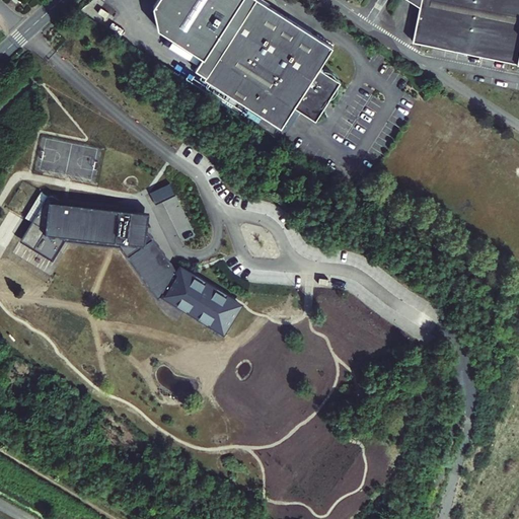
[(195,71),(205,77),(252,0),(155,0),(152,7),(157,30),(203,58),(195,71)]
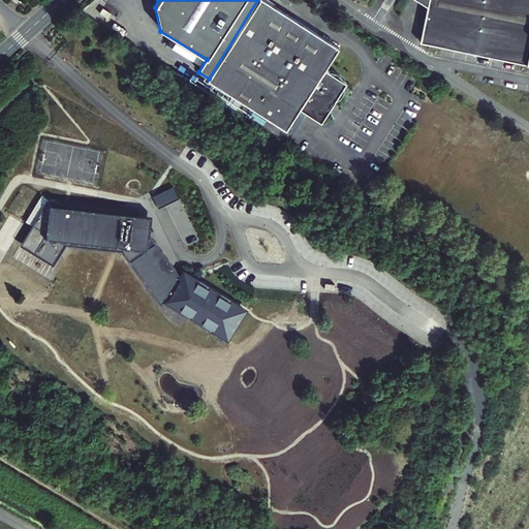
[(328,106),(333,100),(336,99),(339,98),(344,91),(345,89),(346,85),(346,83),(347,81),(345,80),(343,76),(341,73),(338,71),(331,68),(327,68),(325,67),(339,47),(265,0),(257,0),(209,79),(208,81),(286,130),(301,107),(322,121),(329,110),(328,106)]
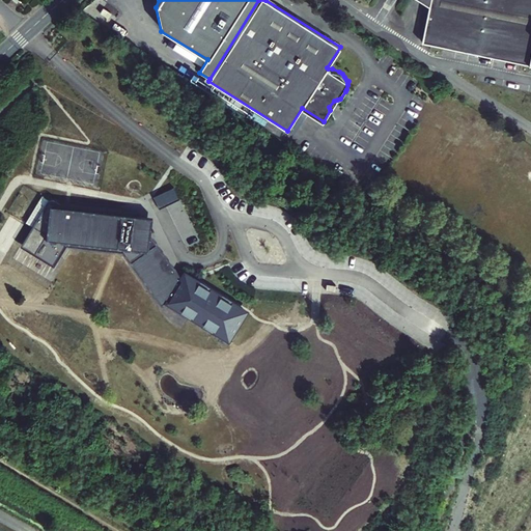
[(530,0),(414,0),(427,8),(421,44),(530,64),(530,0)]
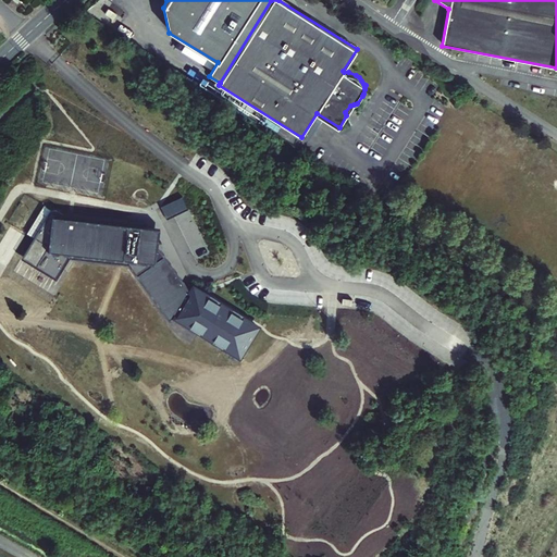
[(182,197),(160,208),(166,219),(187,209),(182,197)]
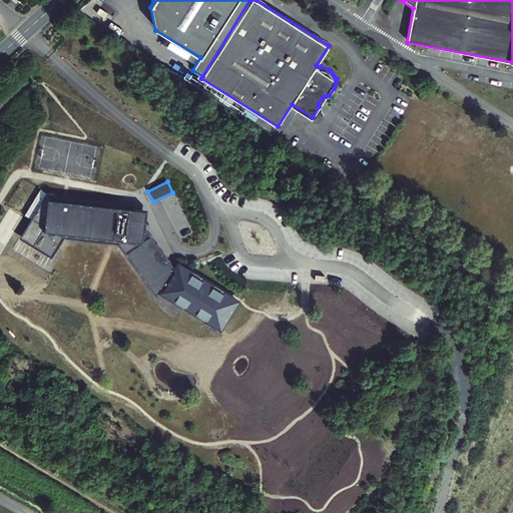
[(20,239),(31,245),(51,258),(66,237),(117,243),(155,297),(160,296),(220,335),(238,304),(187,271),(178,265),(173,270),(145,230),(146,213),(61,204),(40,191),(24,216),(31,220),(20,239)]
